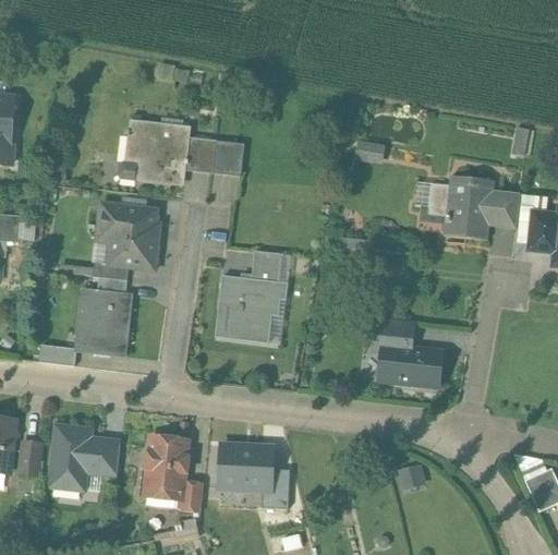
[(15,97),(0,95),(0,156),(8,157),(7,164),(11,165),(12,143),(15,97)]
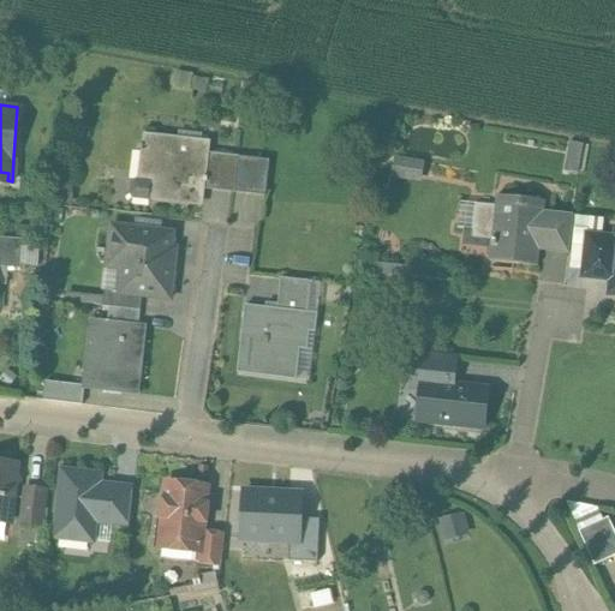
[(161,145),(142,143),(142,144),(139,143),(138,148),(142,148),(138,178),(135,178),(132,181),(131,192),(133,196),(185,202),(186,190),(204,192),(204,187),(209,150),(210,138),(162,133),(161,145)]
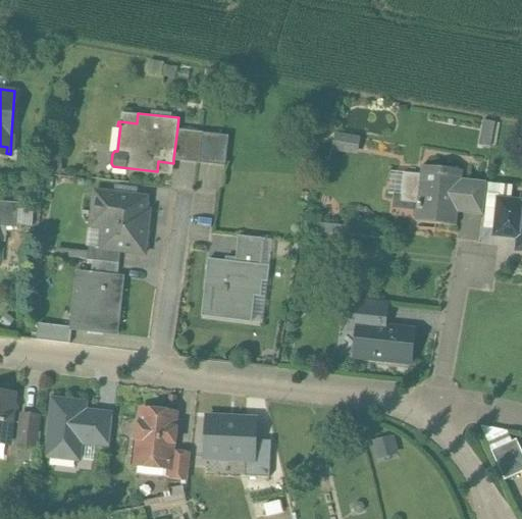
[(481,116),(480,141),(490,142),(491,117),(481,116)]
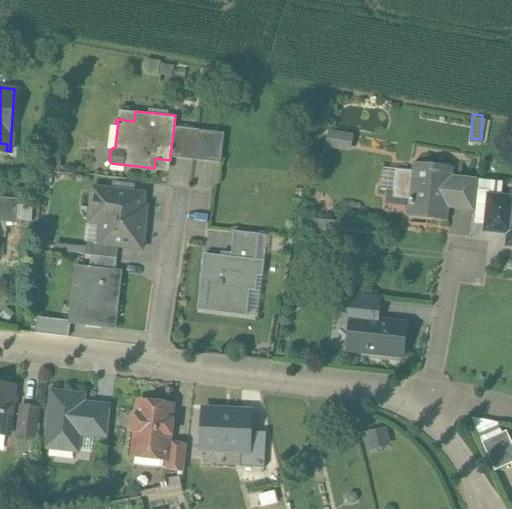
[(199,128),(174,125),(170,156),(195,158),(199,128)]
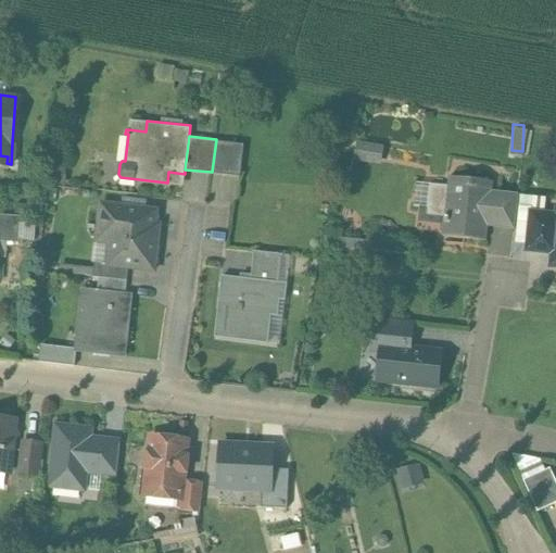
[(243,142),(216,139),(212,172),(240,175),(243,142)]
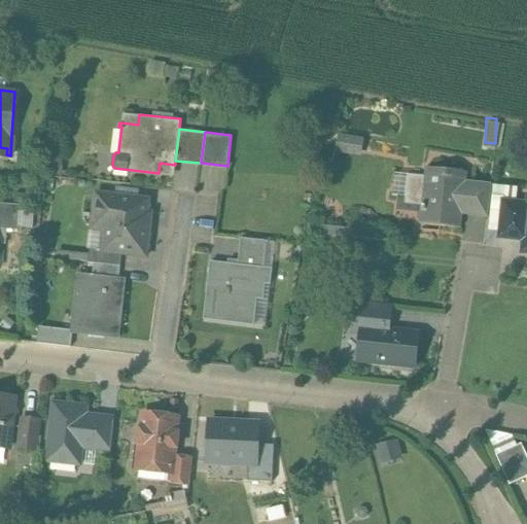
[(353,137),(339,135),(337,147),(351,149),(353,137)]
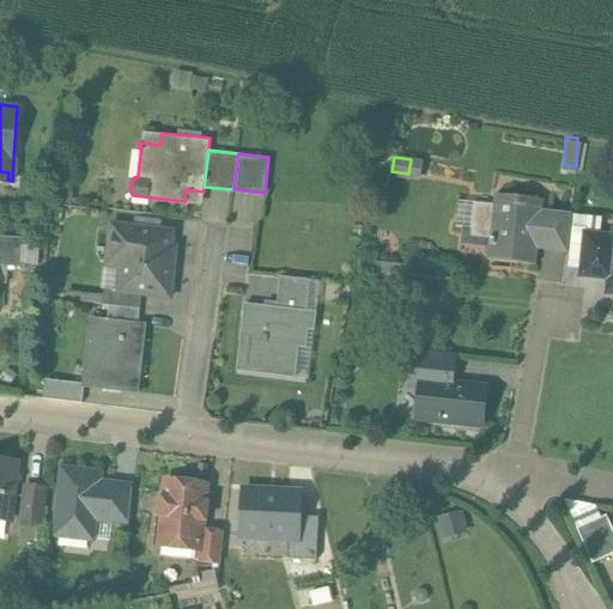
[(541,196),(495,190),(493,202),(474,200),(469,235),(489,237),(486,259),(534,263),(536,242),(540,207),(541,196)]
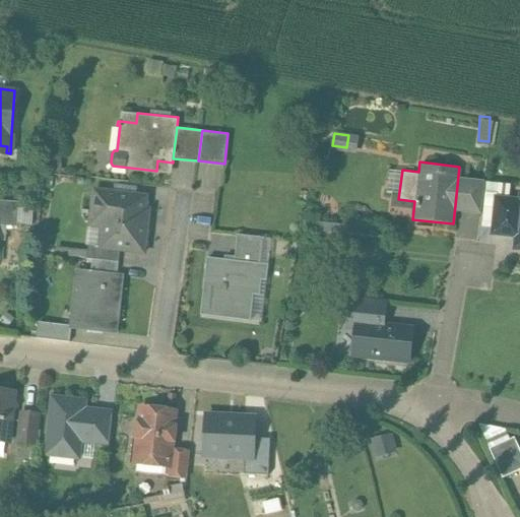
[(484,179),(458,176),(455,205),(481,208),(484,179)]
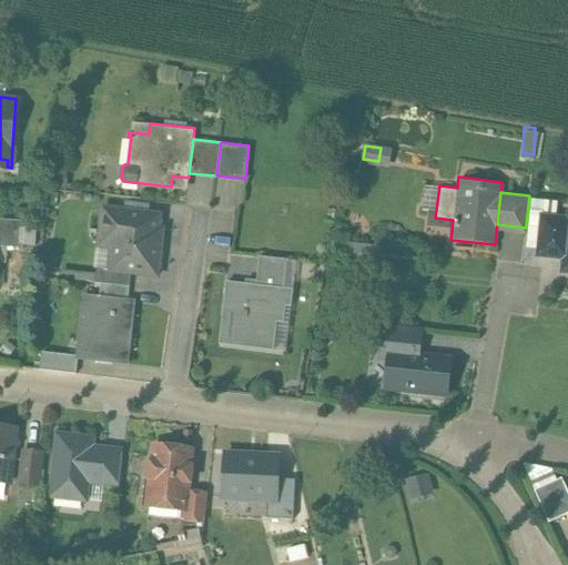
[(164,214),(102,207),(99,232),(113,233),(109,268),(109,269),(131,272),(158,274),(164,214)]
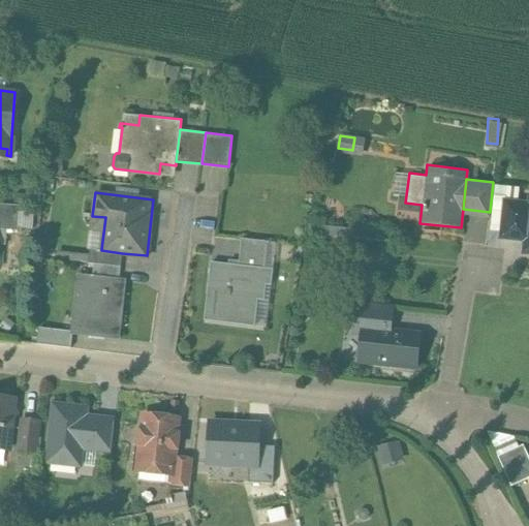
[(528,210),(528,203),(505,200),(501,236),(526,239),(528,210)]
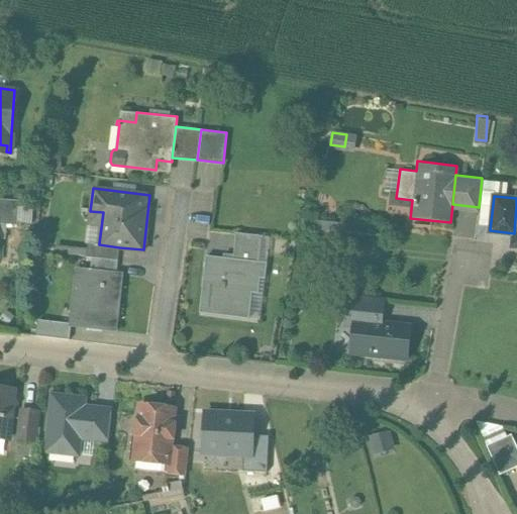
[(18,200),(0,198),(0,223),(17,224),(18,200)]
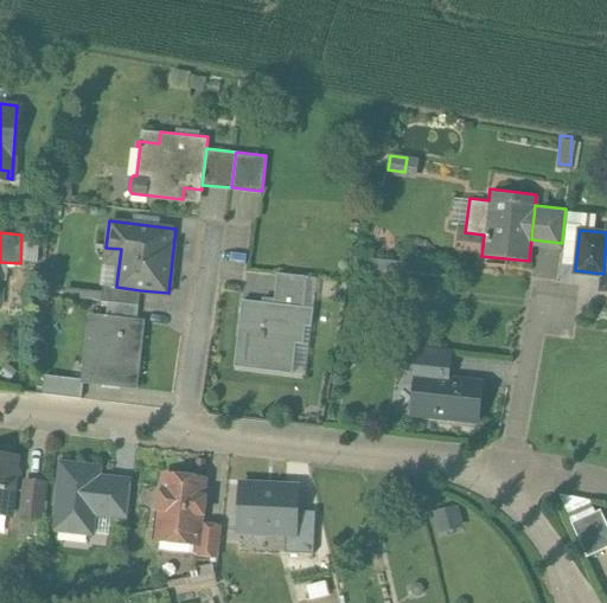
[(307,276),(278,273),(274,306),(302,309),(307,276)]
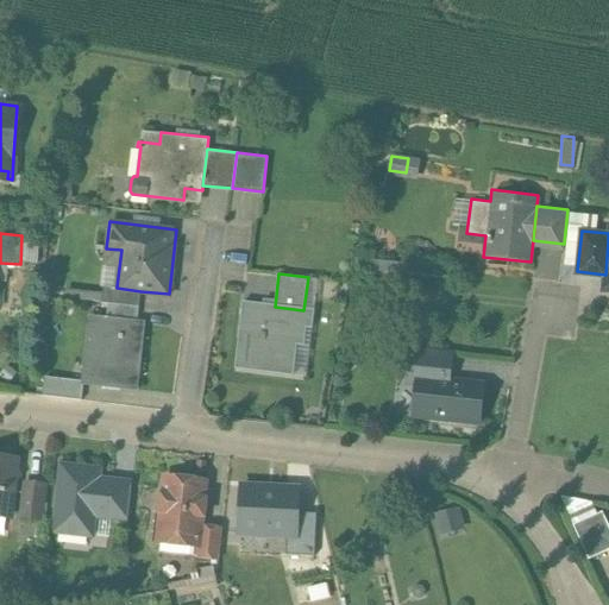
[(140,291),(117,288),(117,287),(102,285),(101,301),(108,302),(139,306),(140,291)]
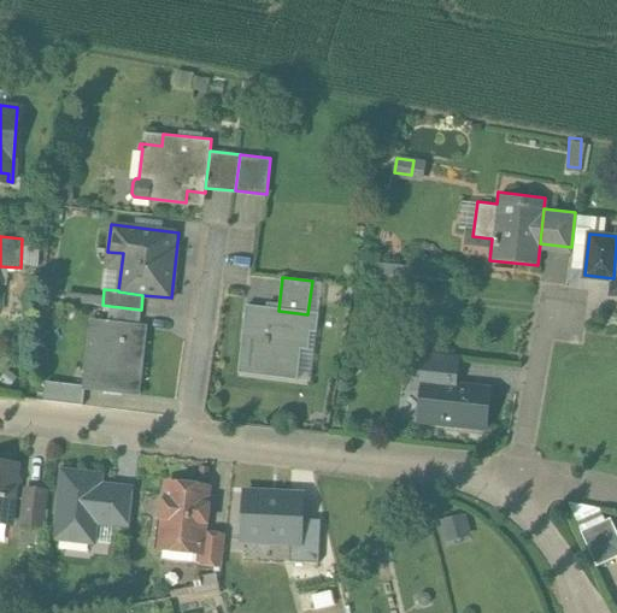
[(141,310),(110,306),(107,322),(139,325),(141,310)]
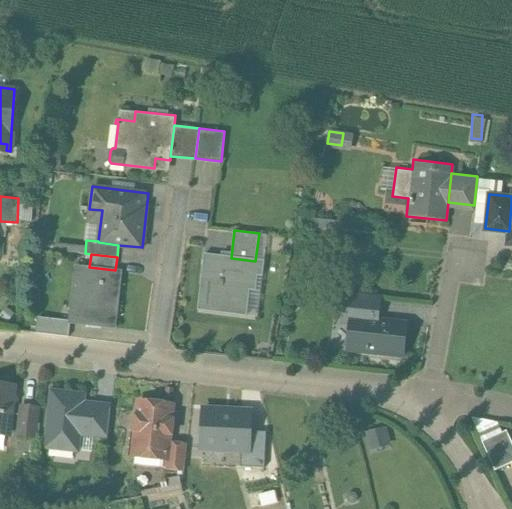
[(231,258),(204,255),(201,283),(206,284),(207,285),(209,290),(206,311),(246,316),(250,288),(256,288),(257,275),(262,275),(263,262),(255,261),(231,258)]
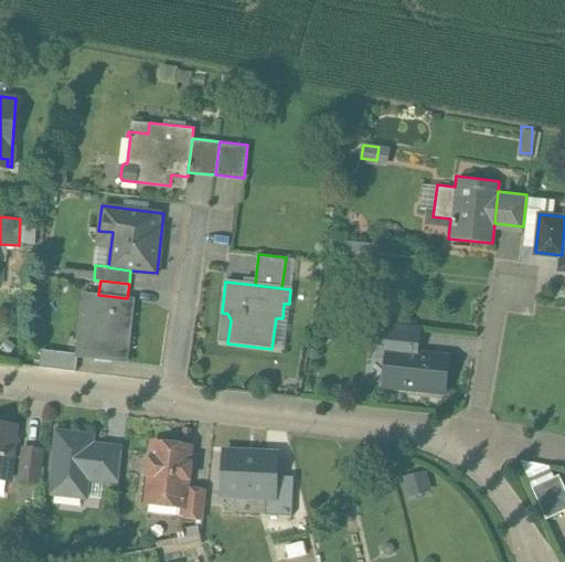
[(98,295),(84,294),(77,353),(77,354),(126,360),(129,333),(124,332),(128,298),(98,295)]
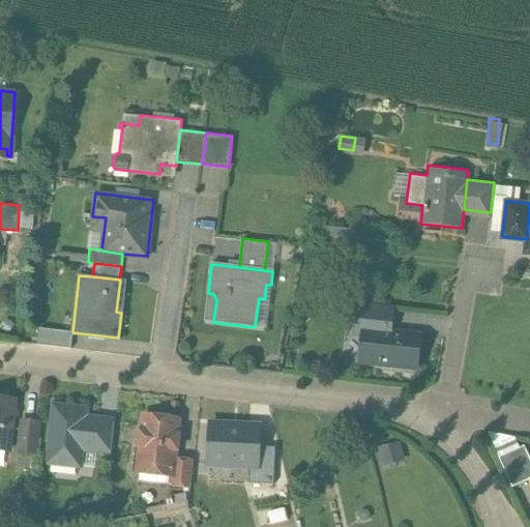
[(416,367),(420,334),(390,330),(392,308),(357,303),(356,318),(364,319),(360,359),(416,367)]
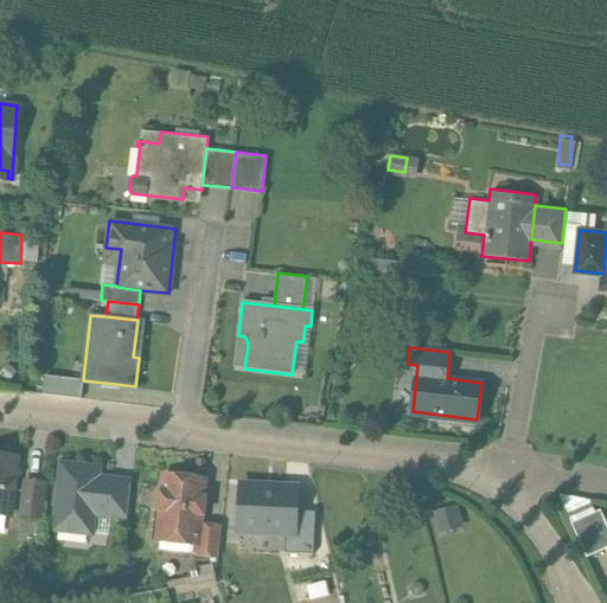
[(83,379),(45,374),(43,393),(81,398),(83,380),(83,379)]
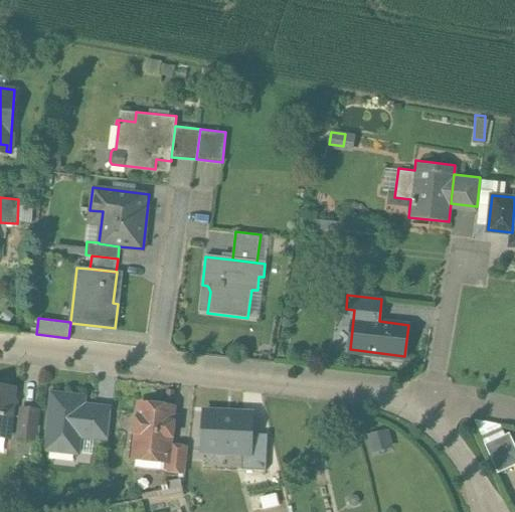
[(13,387),(0,385),(0,435),(8,436),(11,405),(16,401),(12,396),(13,387)]
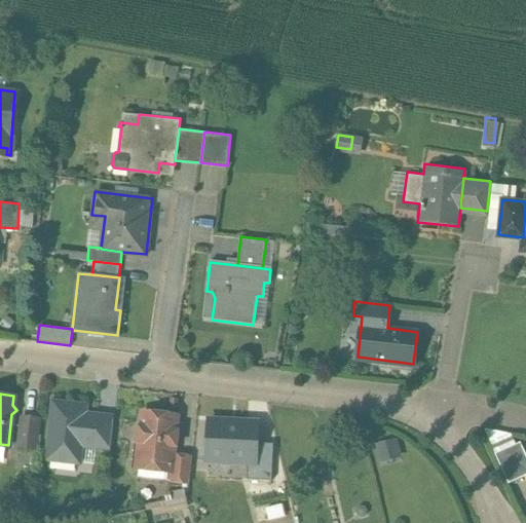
[(86,405),(53,401),(47,458),(79,461),(81,444),(85,413),(86,405)]
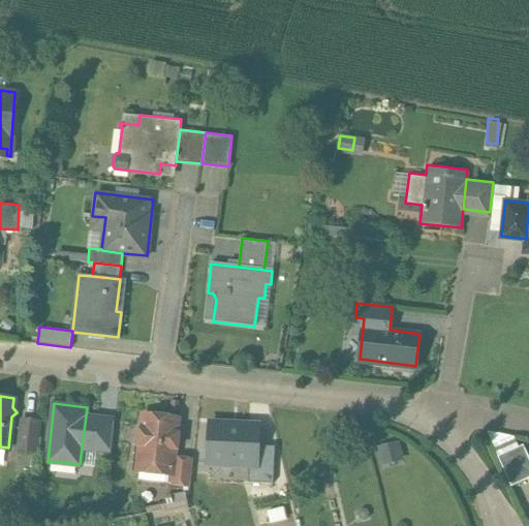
[(177,419),(141,414),(139,428),(137,428),(135,442),(137,442),(134,469),(137,469),(138,462),(167,465),(166,472),(170,473),(173,456),(174,447),(176,447),(178,432),(176,432),(177,419)]
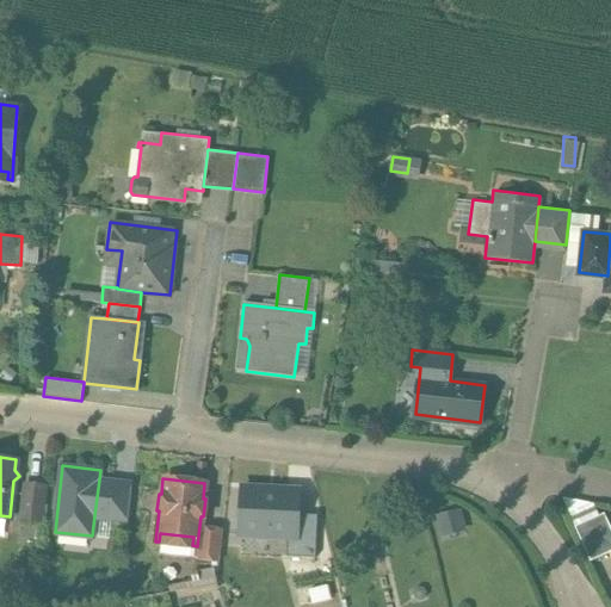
[(133,483),(99,479),(94,515),(128,519),(133,483)]
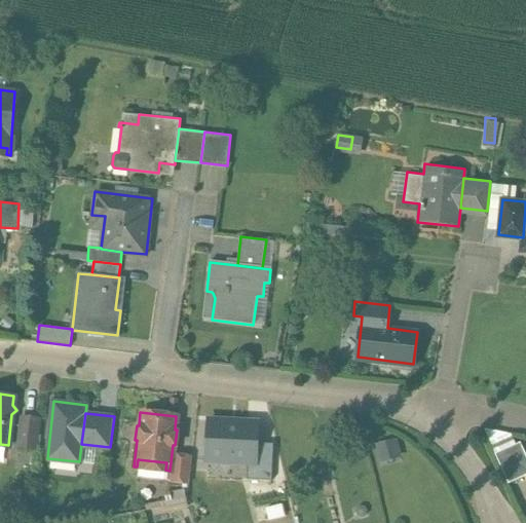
[(39,418),(22,416),(19,446),(36,448),(39,418)]
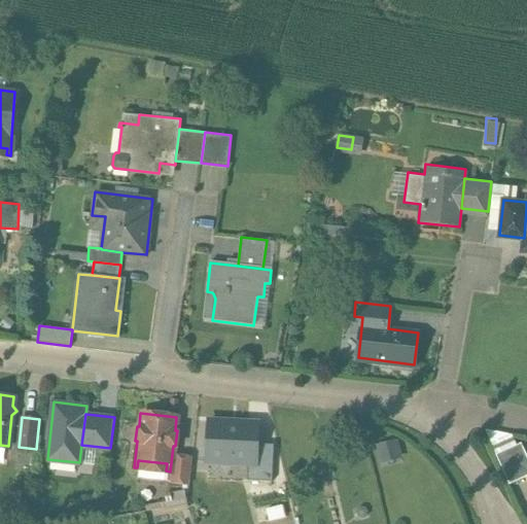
[(276,423),(209,420),(207,460),(250,462),(250,478),(273,479),(276,423)]
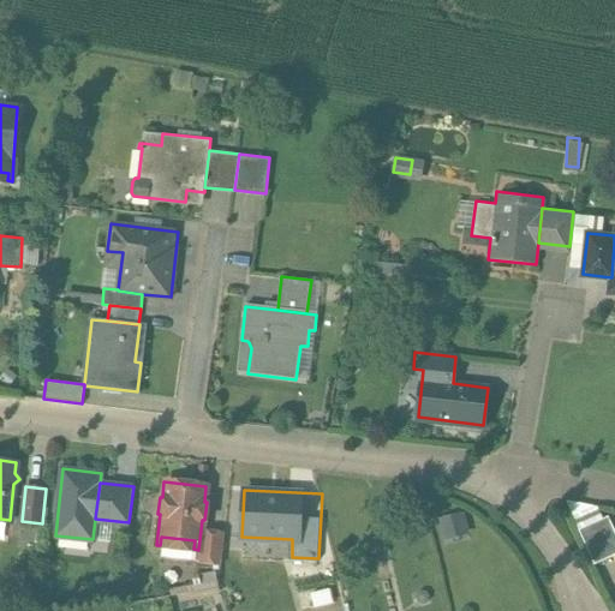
[(443,537),(469,531),(464,508),(439,514),(443,537)]
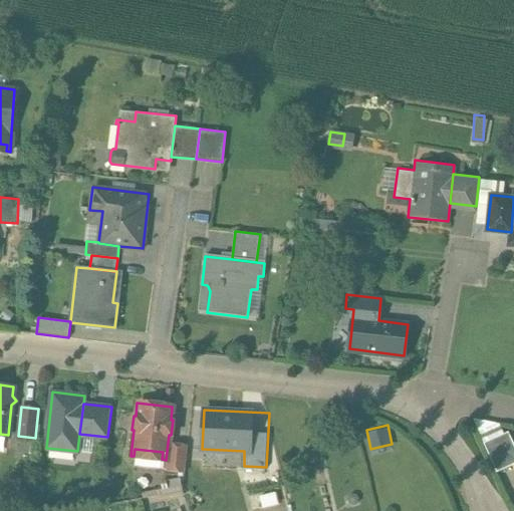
[(513,443),(508,431),(483,442),(496,471),(513,463),(513,443)]
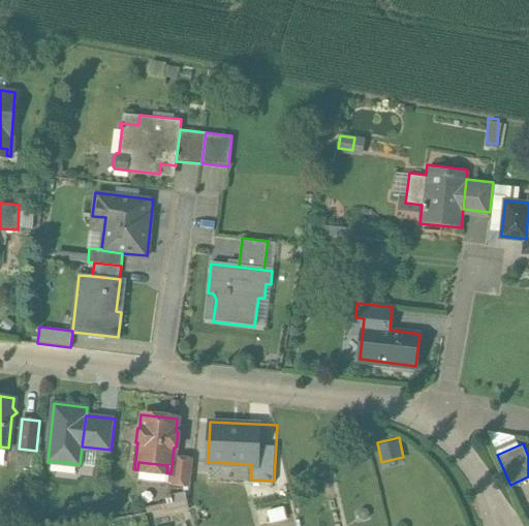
[(193,459),(173,456),(170,473),(169,483),(190,485),(193,459)]
